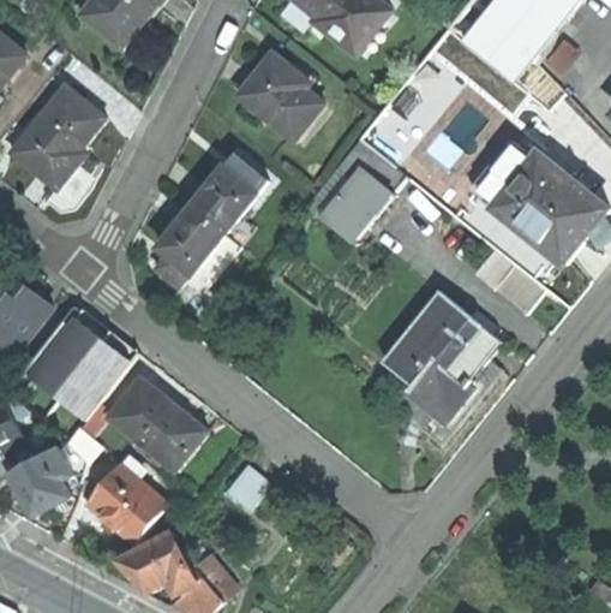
[(91,0),(82,13),(123,46),(159,0),(91,0)]
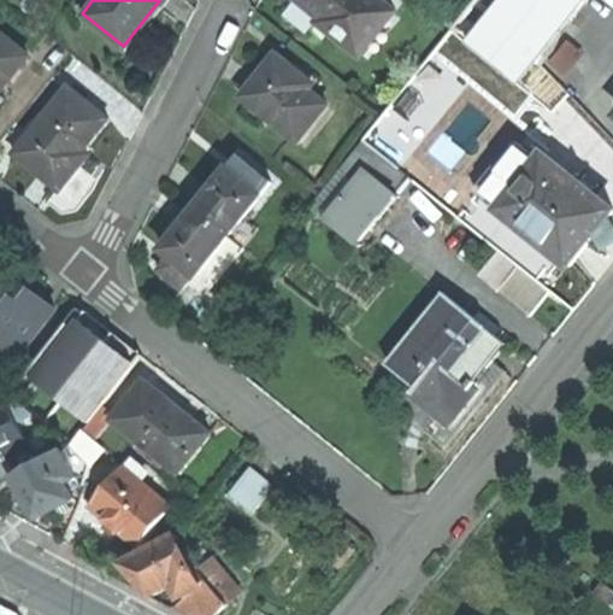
[(393,10),(381,0),(299,0),(319,17),(316,21),(357,54),(393,10)]
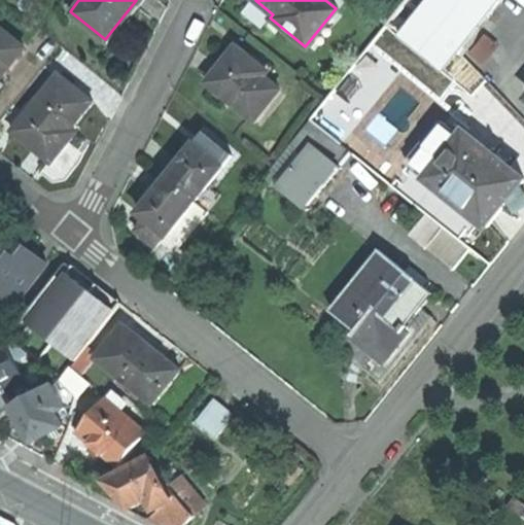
[(457,48),(495,0),(425,0),(397,36),(440,70),(457,48)]
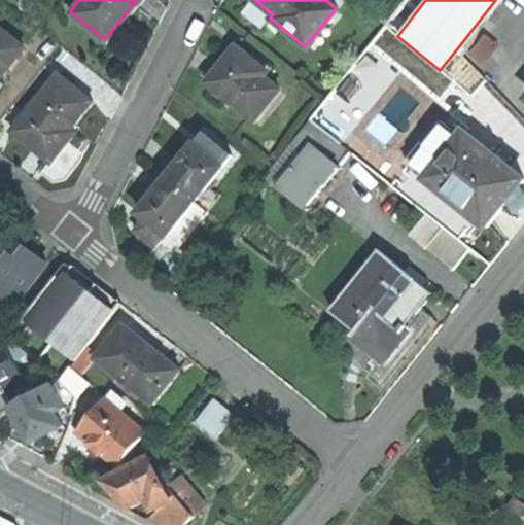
[(0,84),(2,82),(0,80),(0,73),(23,46),(0,28),(0,84)]
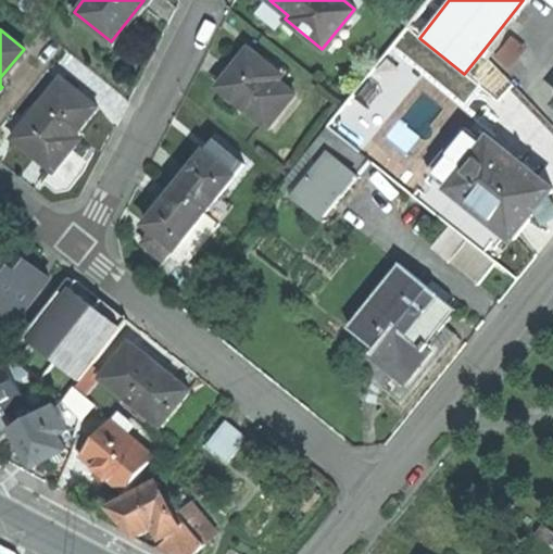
[(233,66),(216,86),(266,126),(293,92),(264,70),(268,64),(247,48),(233,66)]
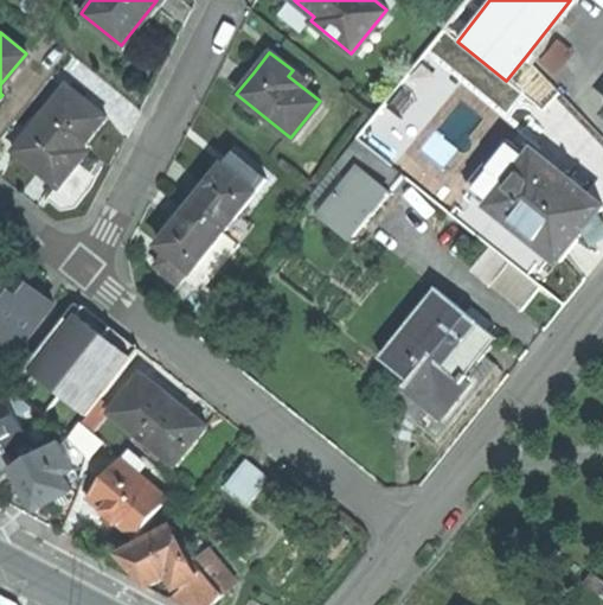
[(103,116),(65,86),(13,150),(34,166),(57,185),(84,151),(78,146),(103,116)]
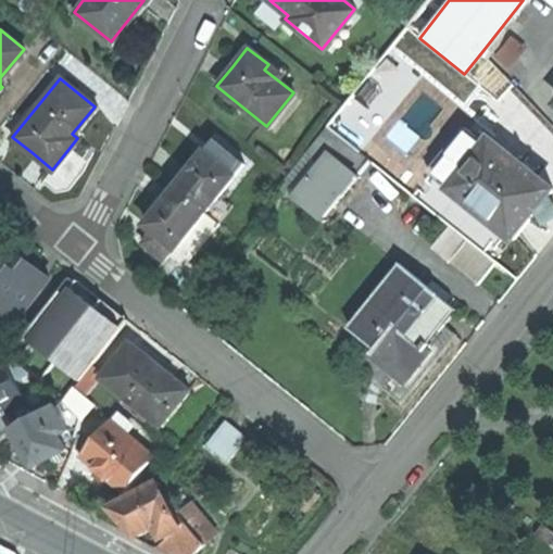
[(368,159),(326,124),(303,151),(305,153),(318,164),(330,151),(356,173),(368,159)]
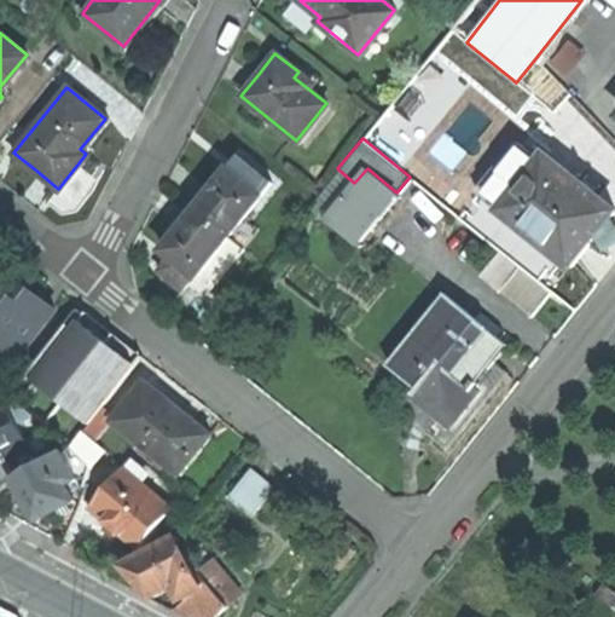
[(538,159),(517,142),(476,192),(524,231),(528,226),(572,261),(595,232),(614,209),(543,153),(538,159)]
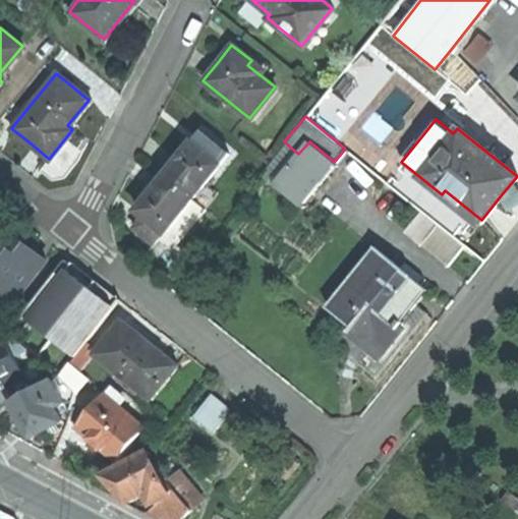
[(228,153),(199,130),(177,158),(163,175),(191,197),(228,153)]
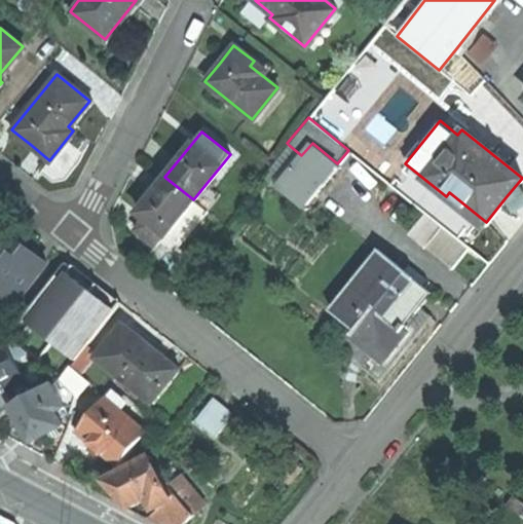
[(339,164),(337,163),(312,143),(301,155),(283,179),(278,184),(277,183),(276,184),(305,208),(306,207),(304,204),(327,178),(336,165),(337,166),(339,164)]
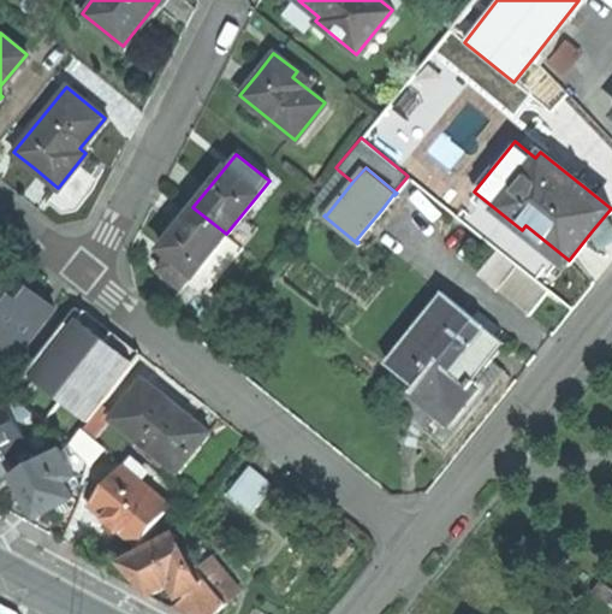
[(315,198),(331,210),(352,182),(338,170),(315,198)]
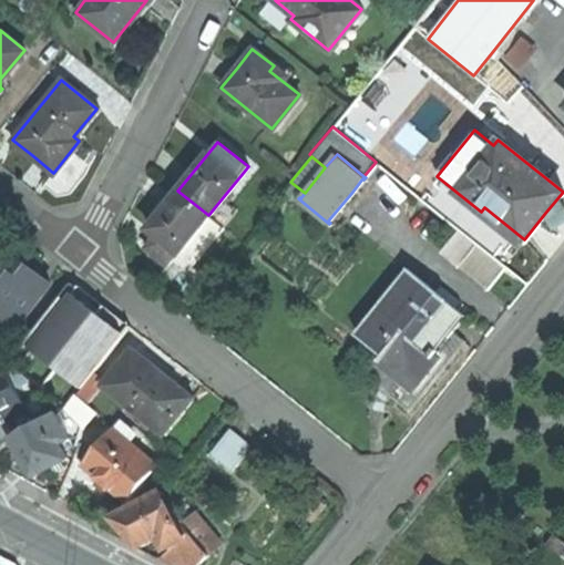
[(208,215),(177,191),(162,209),(147,228),(154,234),(144,246),(165,265),(176,252),(177,253),(208,215)]
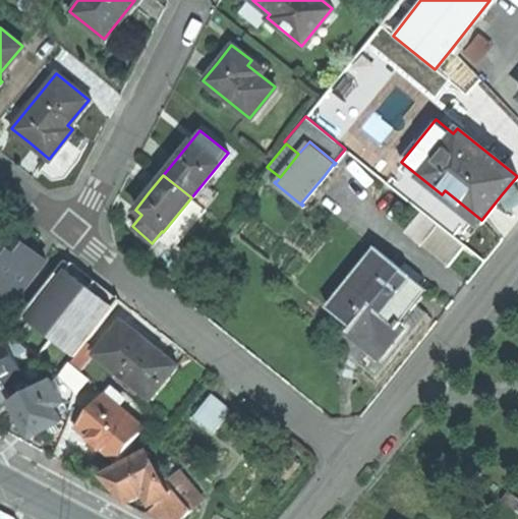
[(204,208),(191,197),(163,232),(176,242),(204,208)]
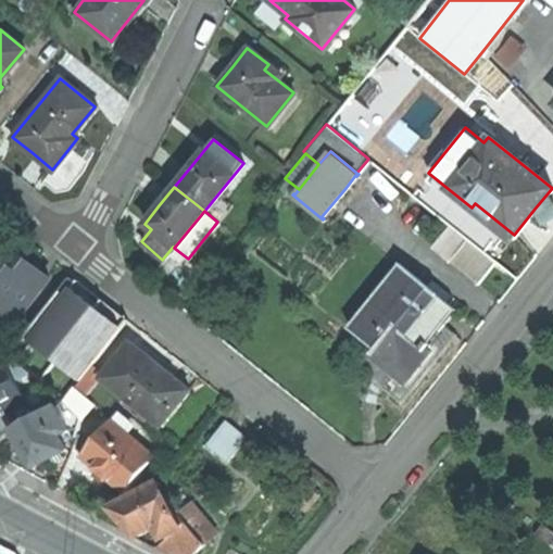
[(447,260),(448,259),(465,237),(449,223),(429,247),(447,260)]
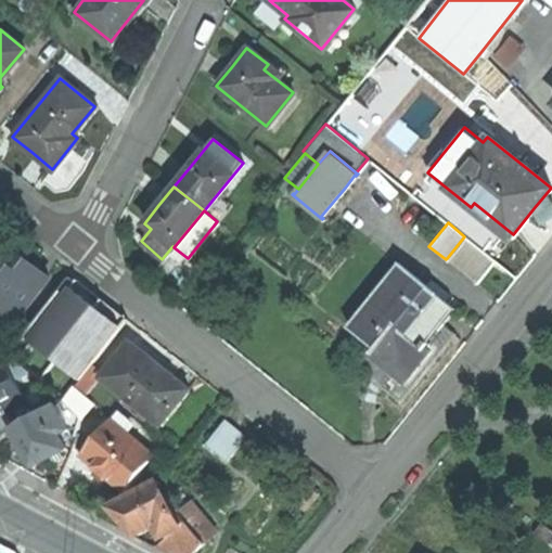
[(493,260),(464,236),(447,258),(475,282),(493,260)]
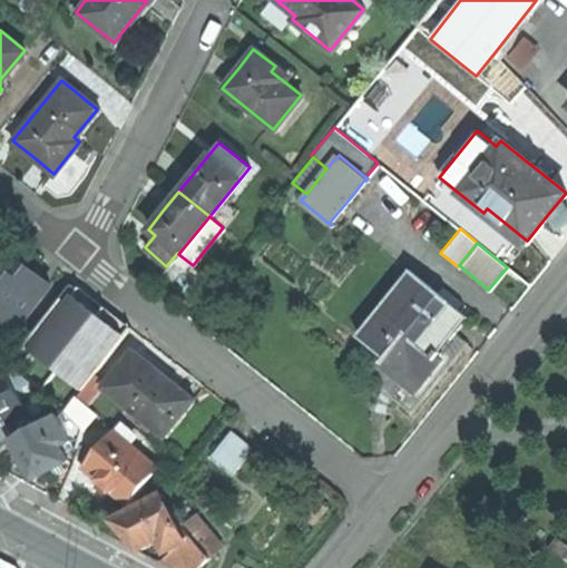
[(7,263),(13,256),(5,248),(0,254),(0,265),(3,268),(7,263)]
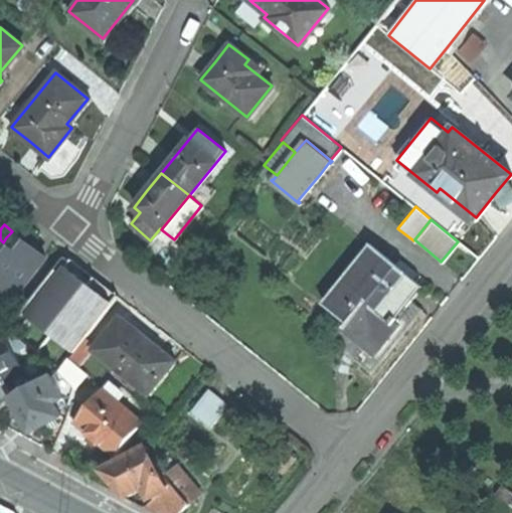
[(13,243),(19,237),(12,231),(6,237),(13,243)]
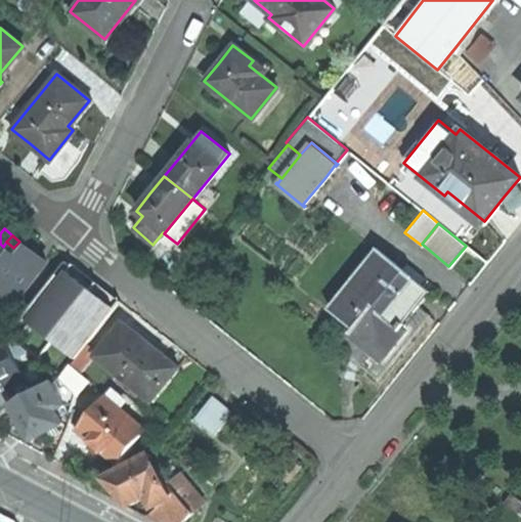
[(30,250),(19,242),(13,248),(6,242),(3,247),(0,244),(0,297),(8,303),(44,262),(30,250)]
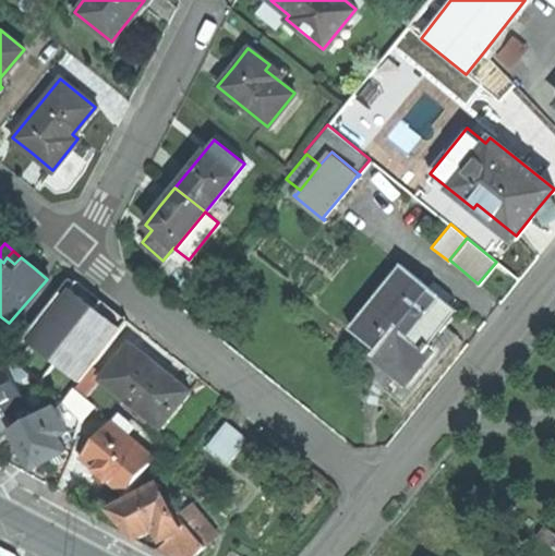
[(439,294),(403,265),(351,329),(369,343),(352,363),(400,403),(426,371),(456,335),(444,325),(457,310),(438,294),(439,294)]
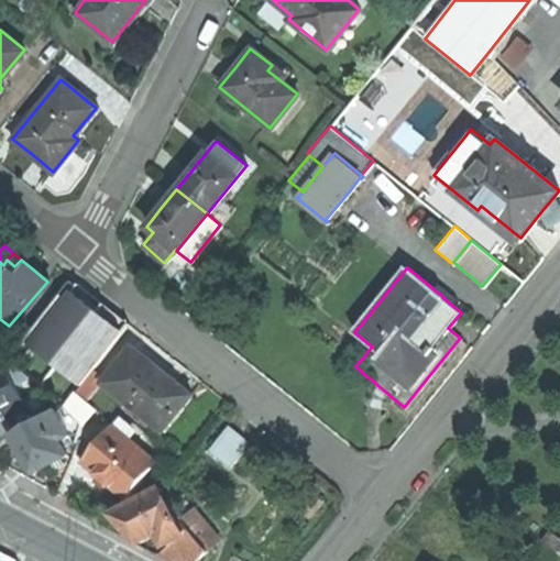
[(127,323),(76,282),(28,342),(78,383),(127,323)]
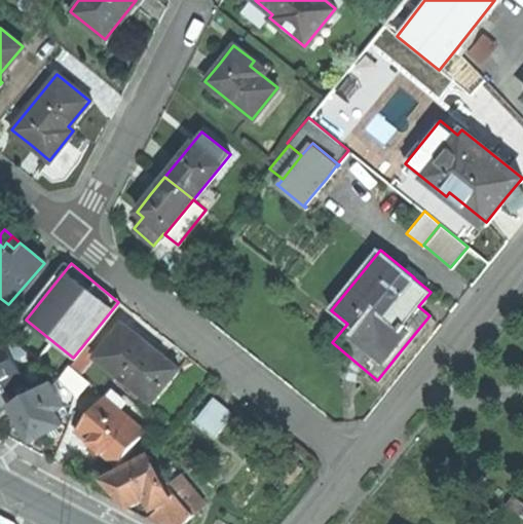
[(149,346),(121,324),(96,357),(150,401),(173,373),(176,368),(149,346)]
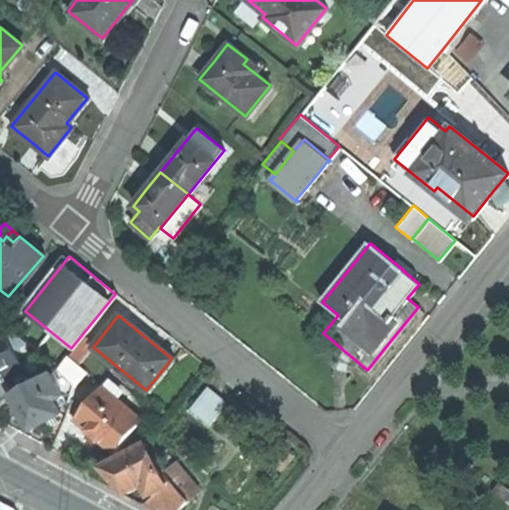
[(0,372),(1,372),(18,362),(3,335),(0,336),(0,372)]
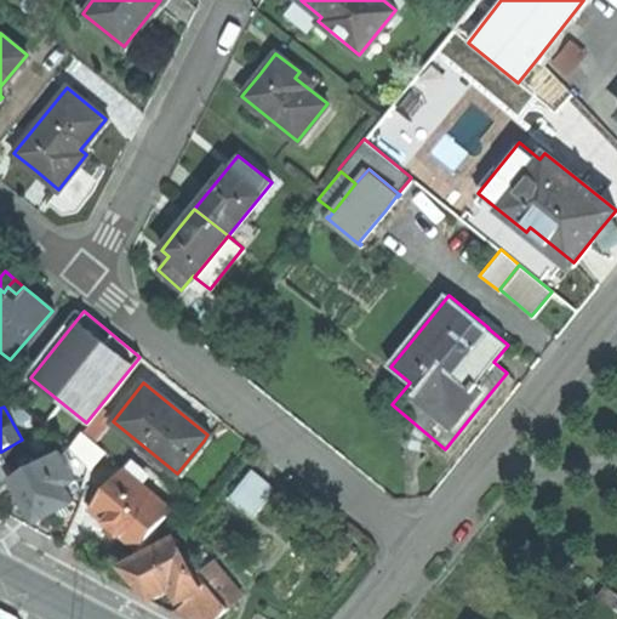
[(101,453),(78,433),(67,446),(90,465),(101,453)]
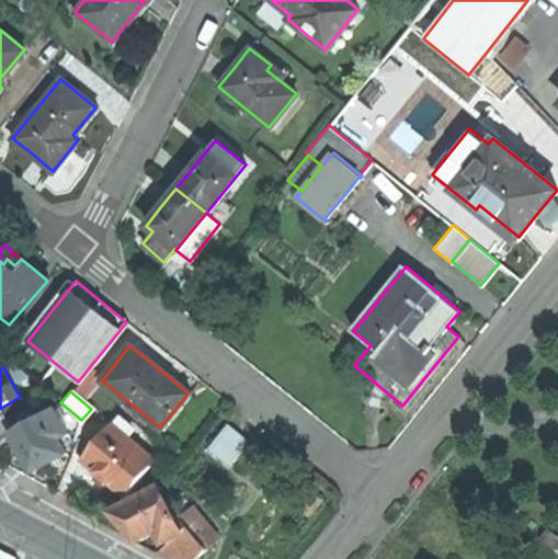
[(0,434),(12,429),(1,408),(0,408),(0,434)]
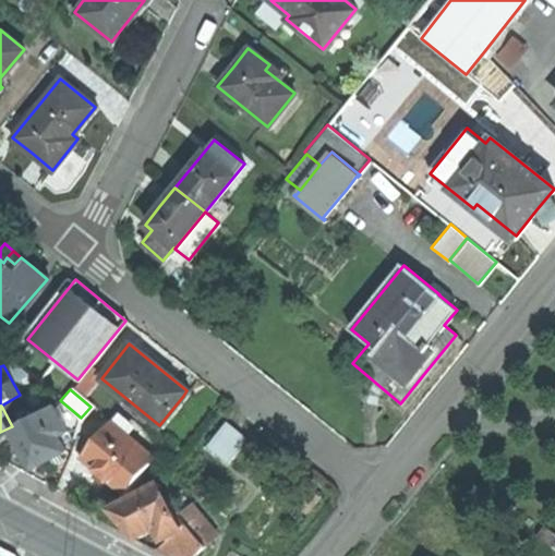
[(68,431),(53,406),(11,430),(23,450),(33,469),(64,450),(57,437),(68,431)]
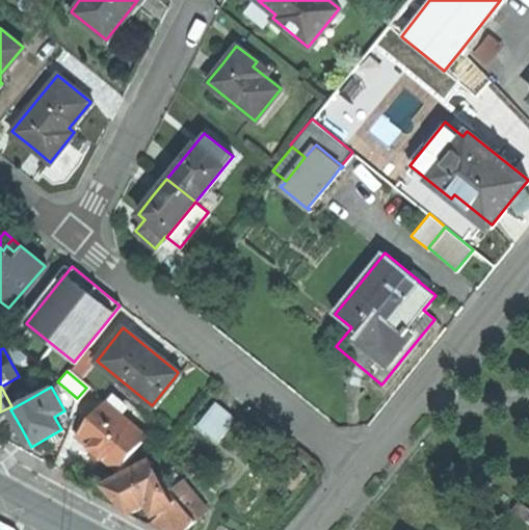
[(110,393),(75,434),(93,450),(115,469),(146,433),(116,408),(122,403),(110,393)]
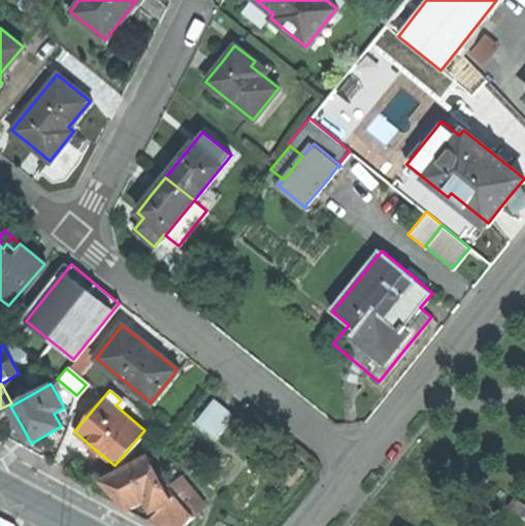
[(233,414),(212,397),(194,419),(215,436),(233,414)]
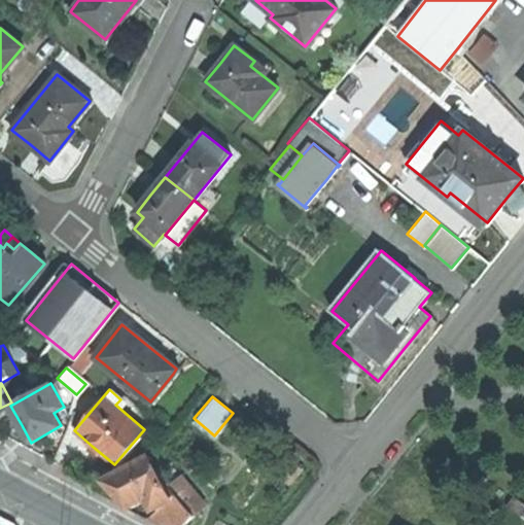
[(168,484),(169,484),(147,455),(102,480),(115,495),(128,511),(144,499),(168,484)]
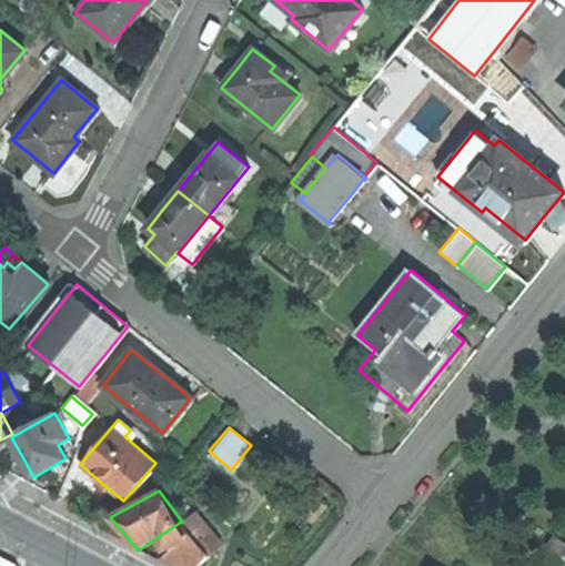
[(194,511),(182,522),(181,522),(189,531),(209,554),(222,542),(194,511)]
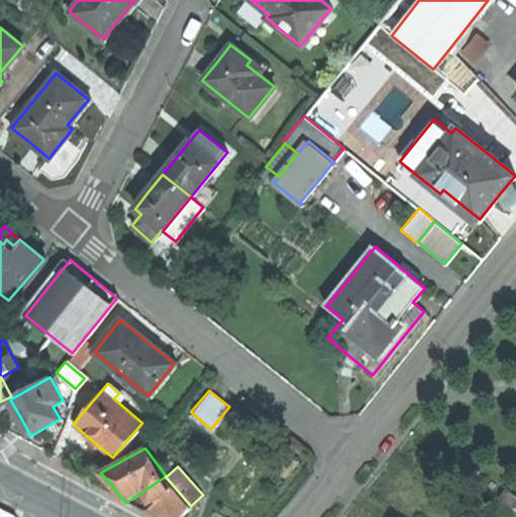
[(172,485),(165,476),(142,492),(149,502),(172,485)]
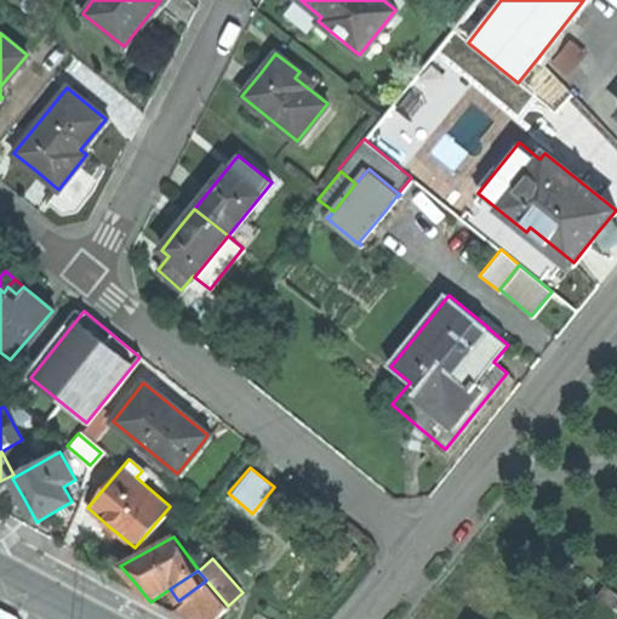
[(212,618),(228,606),(206,580),(178,601),(169,608),(189,618),(212,618)]
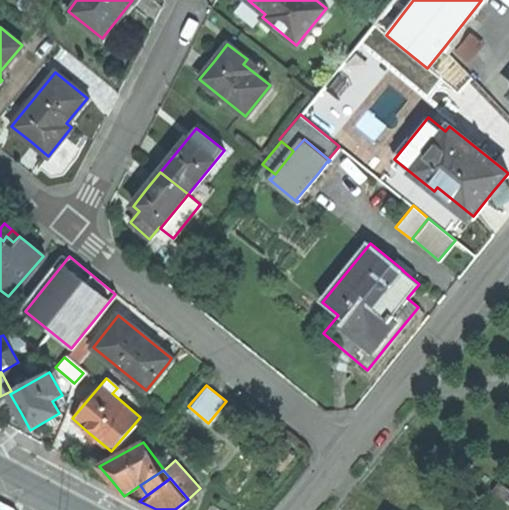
[(508,501),(508,490),(498,481),(490,491),(507,504),(508,501)]
